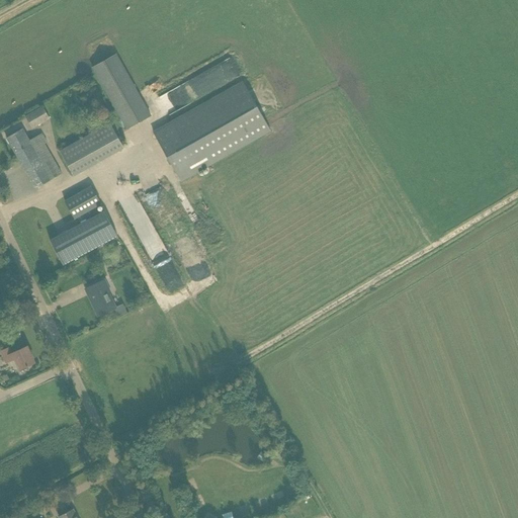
[(92,68),(126,130),(152,115),(116,54),(92,68)]
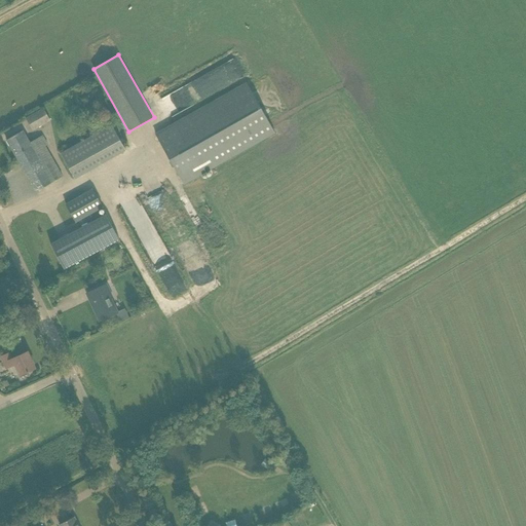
[(208,91),(231,80),(225,68),(202,79),(208,91)]
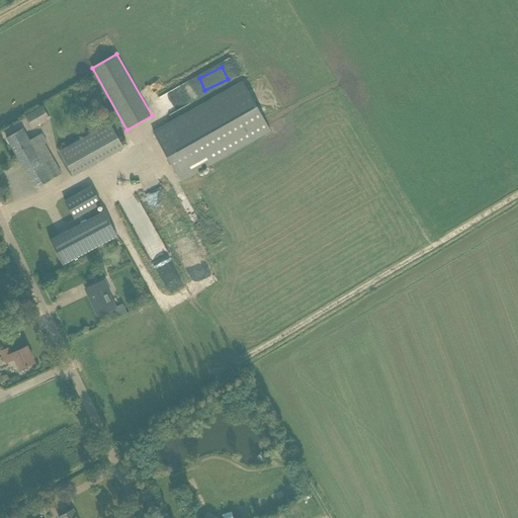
[(154,134),(180,180),(270,130),(244,83),(154,134)]
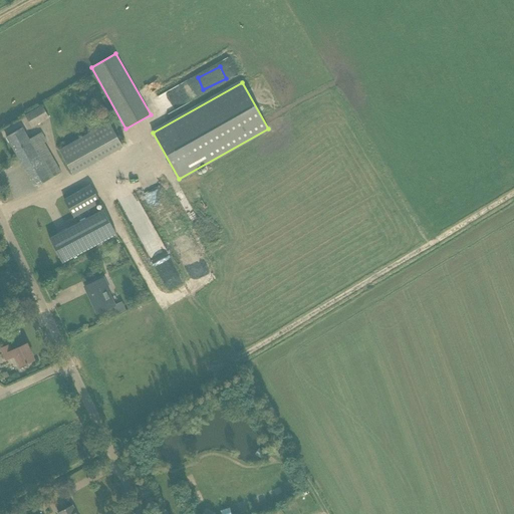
[(25,116),(31,127),(49,117),(42,106),(25,116)]
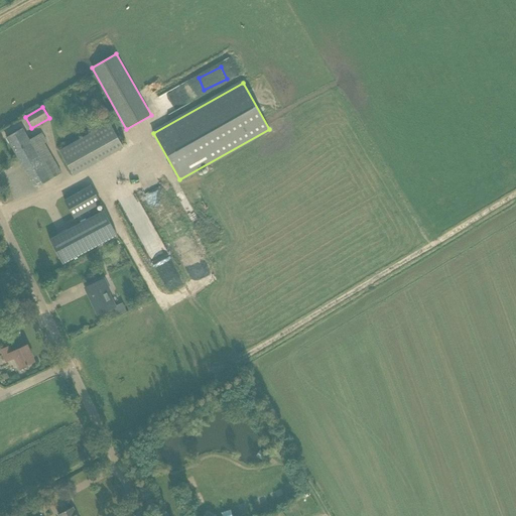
[(59,150),(73,176),(123,148),(110,122),(59,150)]
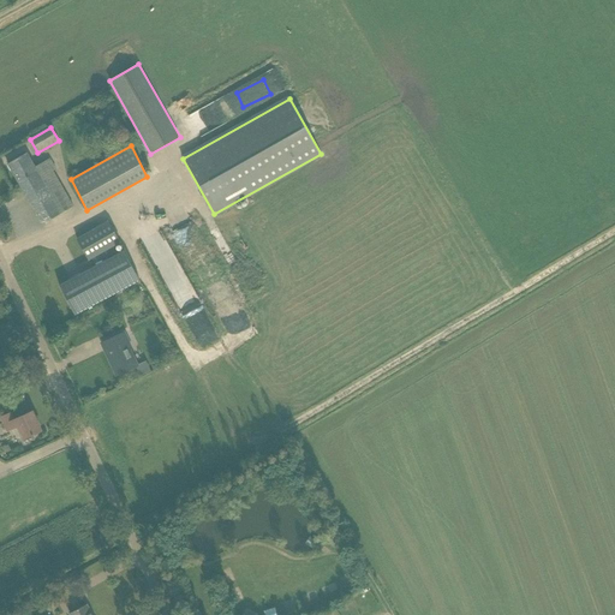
[(7,163),(42,225),(72,207),(53,172),(52,172),(46,161),(35,167),(27,153),(7,163)]
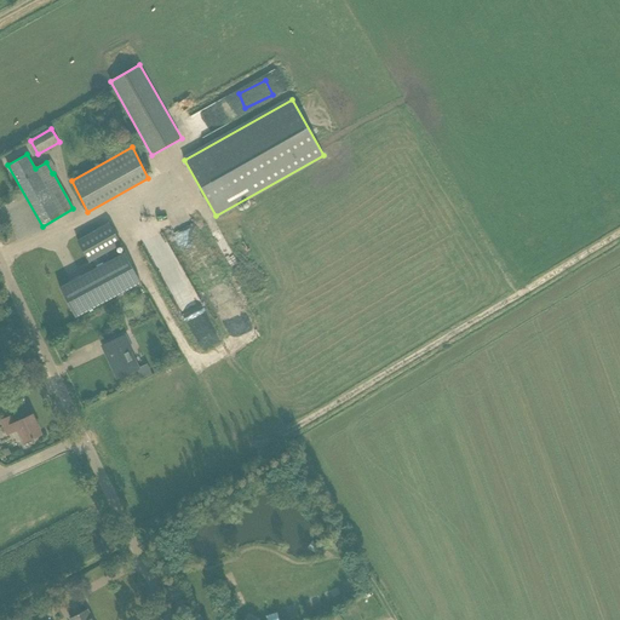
[(78,234),(80,239),(78,241),(89,262),(103,253),(104,257),(122,247),(109,223),(96,230),(92,225),(78,234)]
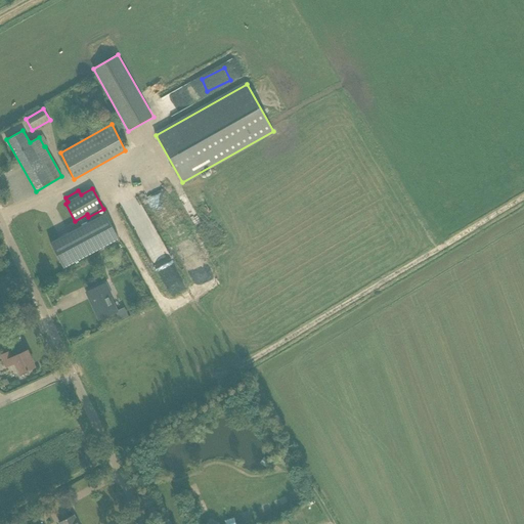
[(105,214),(50,243),(63,268),(119,238),(105,214)]
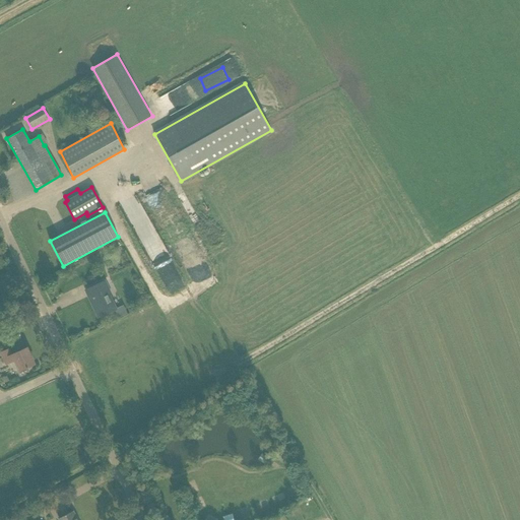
[(107,291),(109,290),(105,281),(86,290),(99,317),(115,309),(107,291)]
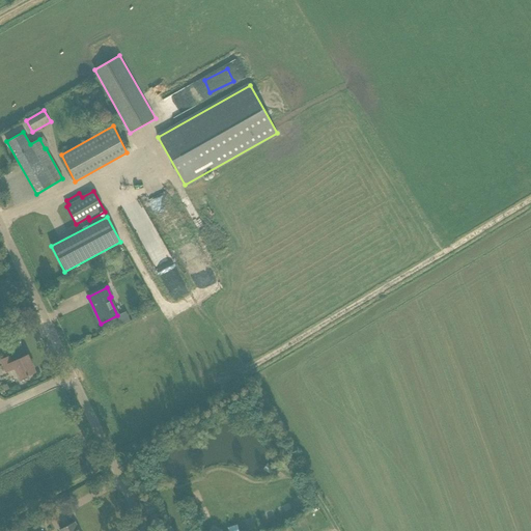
[(1,361),(6,371),(16,367),(21,378),(20,379),(35,371),(27,356),(11,363),(8,357),(1,361)]
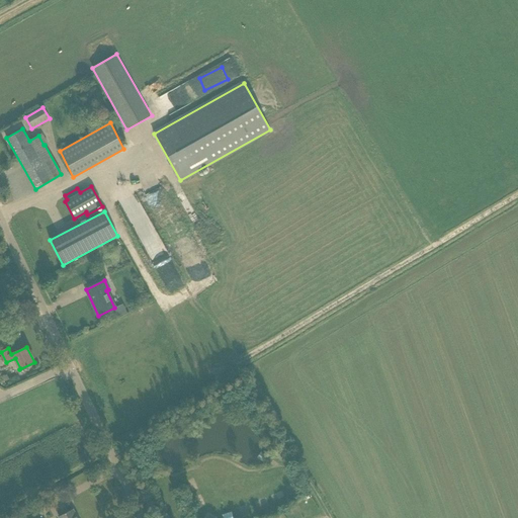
[(257,457),(269,464),(272,459),(260,452),(257,457)]
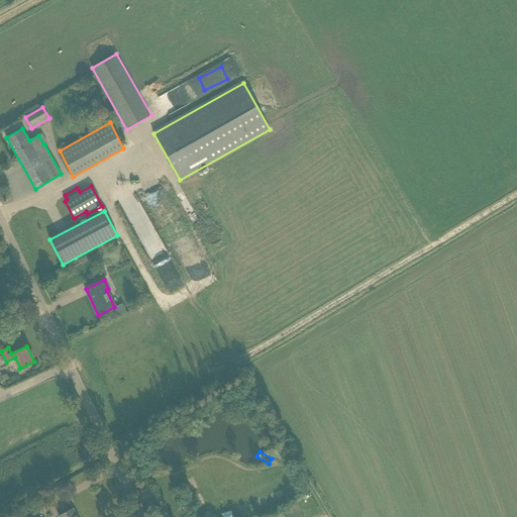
[(242,499),(235,503),(243,516),(249,512),(242,499)]
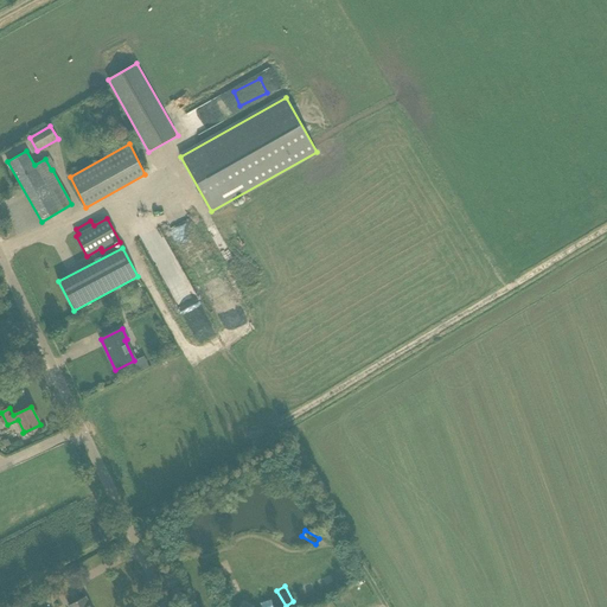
[(90,606),(85,596),(69,605),(69,606),(90,606)]
